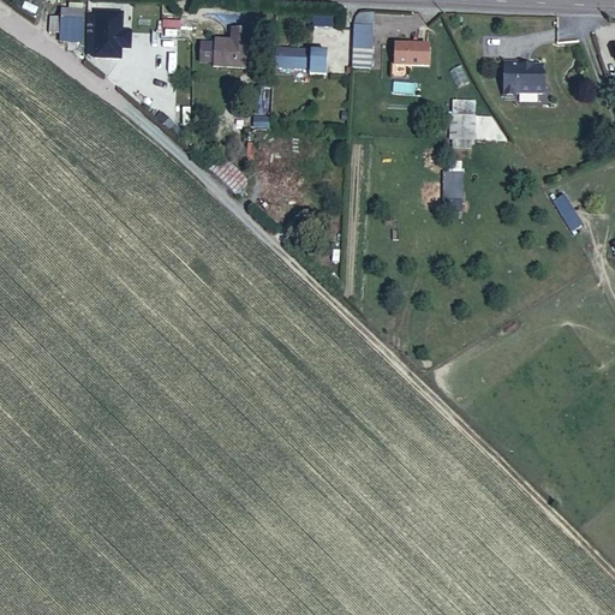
[(83,43),(83,3),(72,3),(72,10),(64,10),(64,21),(49,19),(49,33),(53,36),(65,36),(65,43),(72,43),(83,43)]
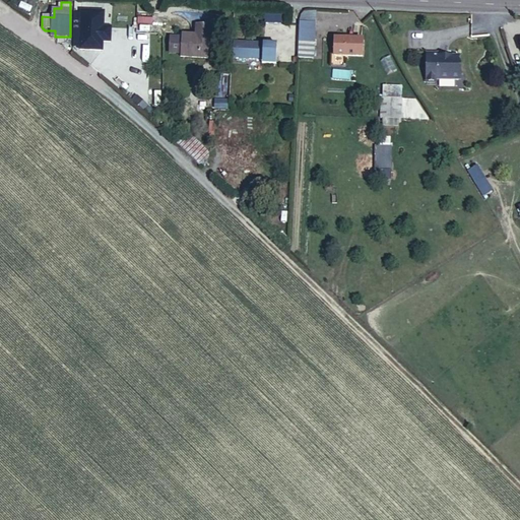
[(106,8),(81,7),(78,49),(103,50),(104,40),(112,41),(112,23),(105,23),(106,8)]
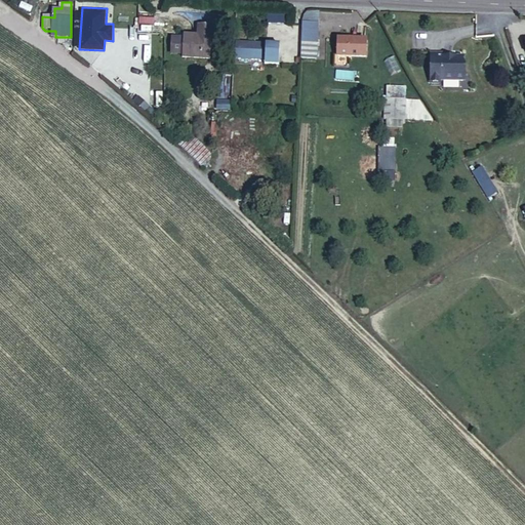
[(310,66),(310,29),(294,29),(293,65),(310,66)]
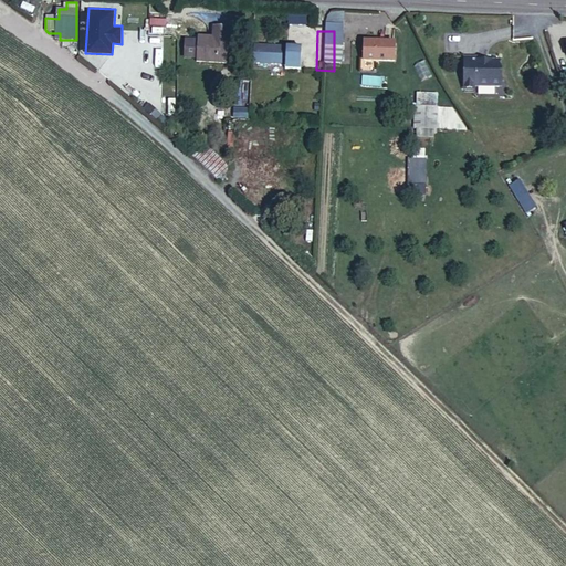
[(219,71),(220,44),(218,44),(219,33),(205,33),(205,44),(185,43),(185,46),(185,65),(185,70),(219,71)]
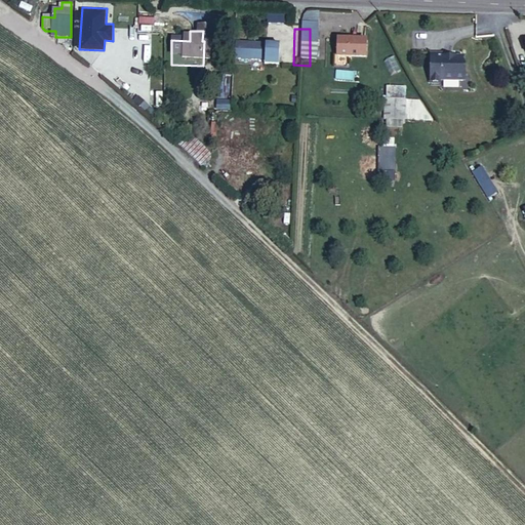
[(149,49),(150,34),(137,33),(136,49),(149,49)]
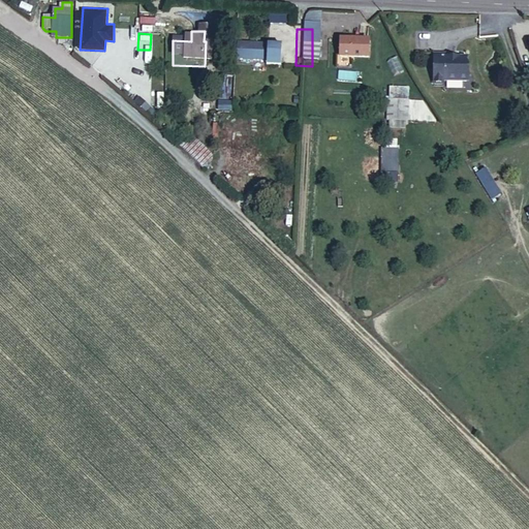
[(70,54),(71,37),(62,37),(62,47),(70,54)]
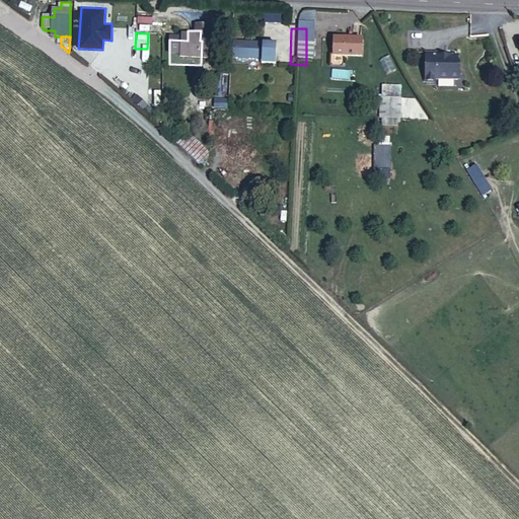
[(169,60),(169,43),(158,43),(158,60),(169,60)]
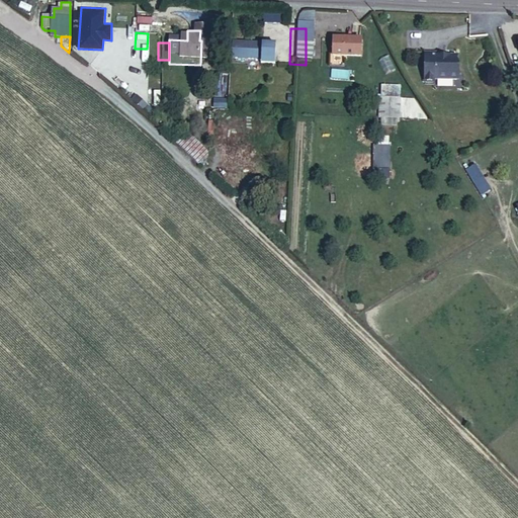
[(357,63),(357,45),(330,45),(330,63),(357,63)]
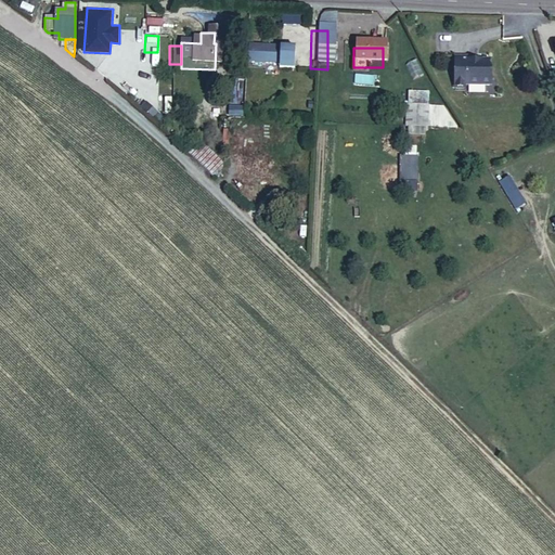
[(275,72),(275,52),(243,51),(242,71),(275,72)]
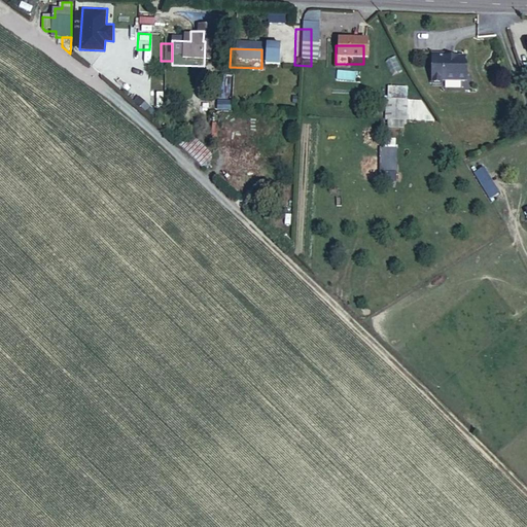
[(463,86),(463,74),(461,74),(461,65),(444,65),(444,62),(426,62),(426,91),(436,91),(437,89),(460,89),(463,86)]
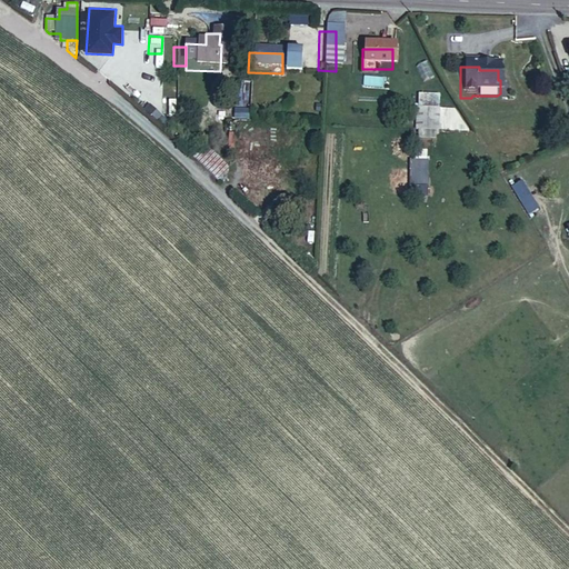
[(440,107),(439,122),(447,123),(448,117),(453,117),(455,108),(440,107)]
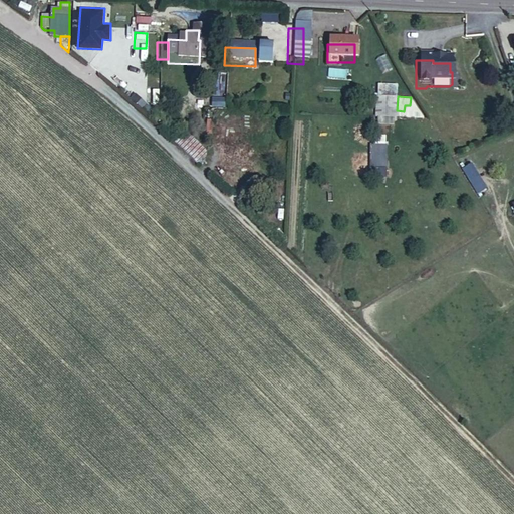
[(391,129),(391,108),(370,108),(369,127),(391,129)]
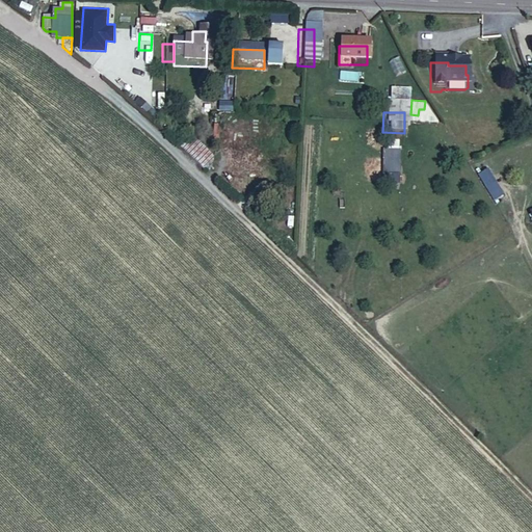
[(211,157),(191,139),(186,145),(206,164),(211,157)]
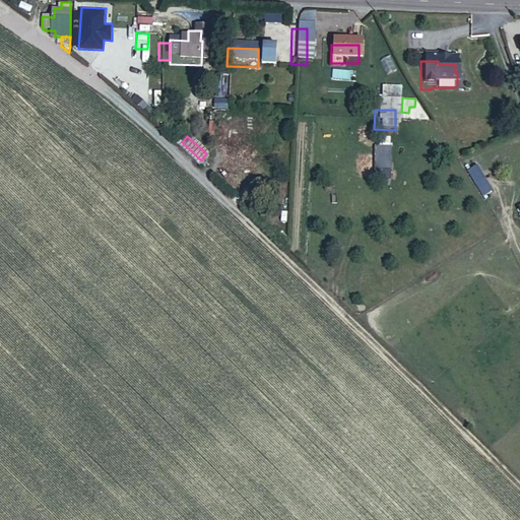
[(390,145),(374,144),(373,178),(389,179),(390,145)]
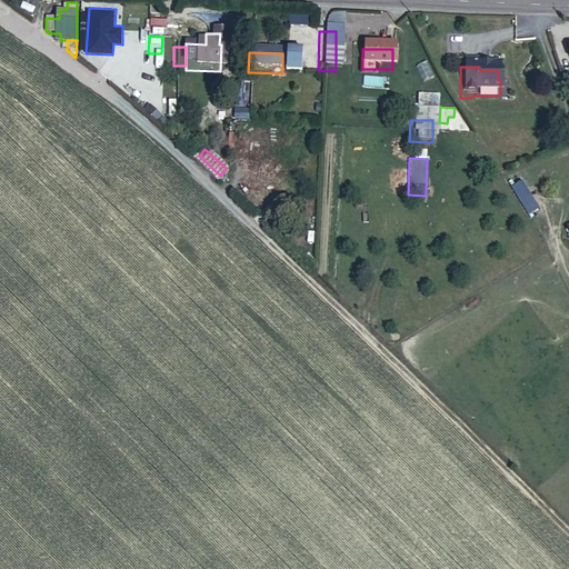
[(511,185),(518,200),(529,196),(523,180),(511,185)]
